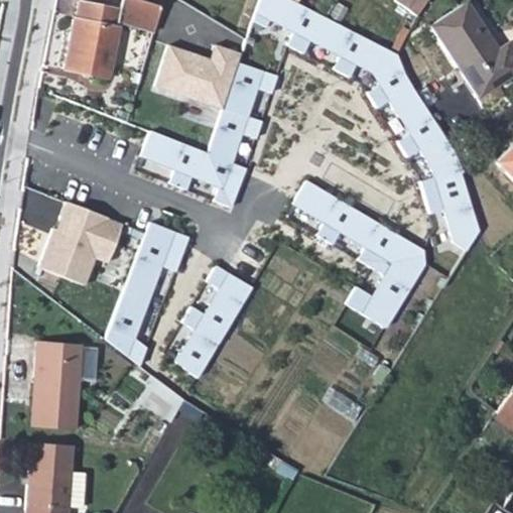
[(164,3),(152,0),(121,0),(121,7),(91,0),(82,0),(79,15),(76,15),(68,65),(112,74),(121,24),(157,28),(164,3)]
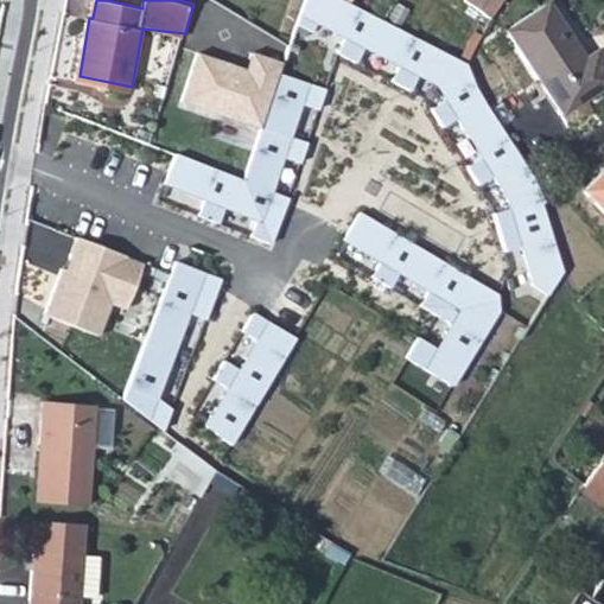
[(485,96),(468,65),(350,4),(342,0),(307,0),(297,23),(315,31),(318,23),(347,36),(339,52),(358,61),(364,48),(401,64),(394,80),(413,89),(420,74),(438,83),(447,97),(434,105),(445,122),(459,112),(485,96)]
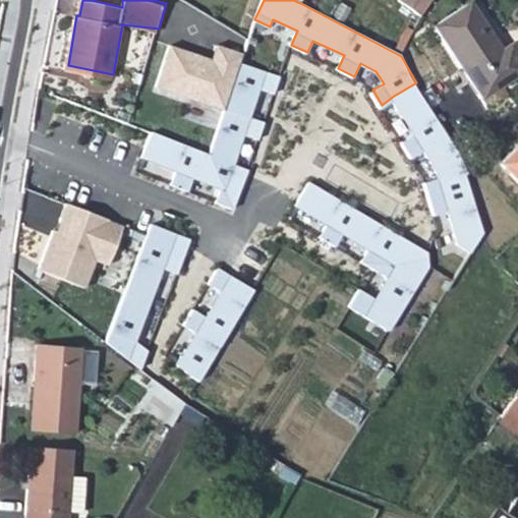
[(403,0),(418,10),(425,0),(403,0)]
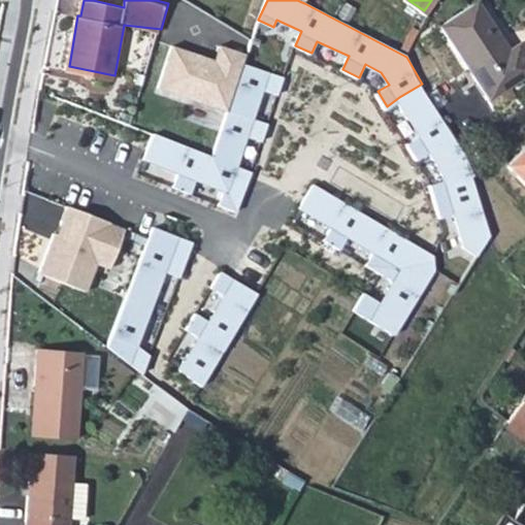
[(438,26),(488,103),(524,79),(524,48),(521,43),(507,52),(477,2),(438,26)]
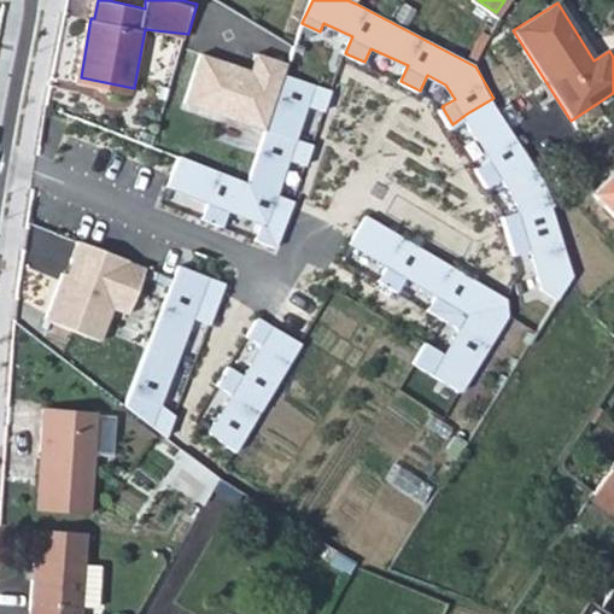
[(251,68),(203,52),(187,101),(265,126),(287,60),(257,51),(251,68)]
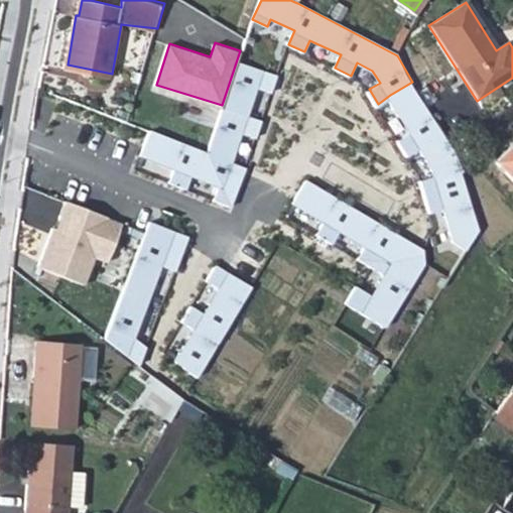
[(240,61),(208,152),(233,161),(244,131),(259,137),(265,121),(249,115),(258,89),(273,95),(280,76),(240,61)]
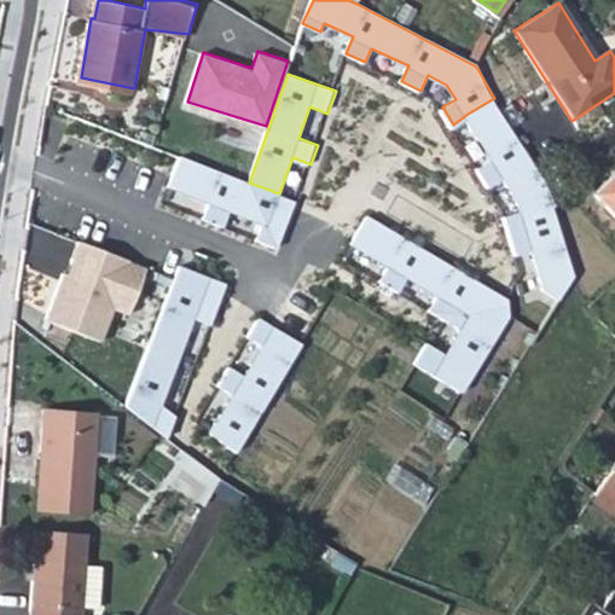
[(575,277),(555,204),(494,98),(468,114),(481,138),(473,143),(480,157),(489,151),(494,160),(481,168),(488,183),(503,173),(521,210),(505,216),(518,254),(532,250),(545,289),(561,299),(575,277)]
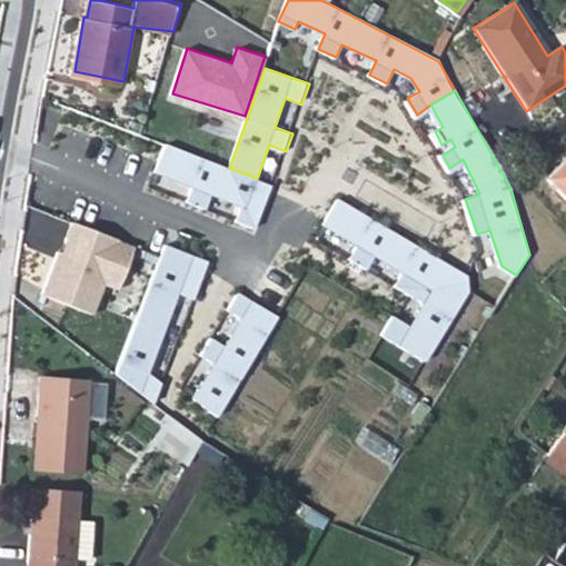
[(167,146),(156,175),(194,188),(188,202),(207,209),(212,192),(245,205),(239,221),(258,228),(275,184),(257,178),(229,168),(167,146)]
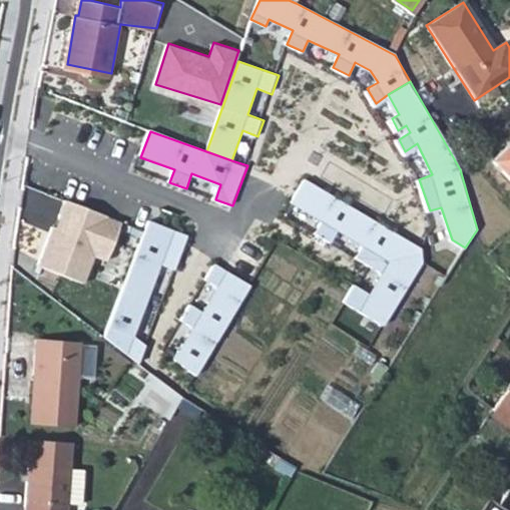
[(509,140),(492,155),(509,175),(509,140)]
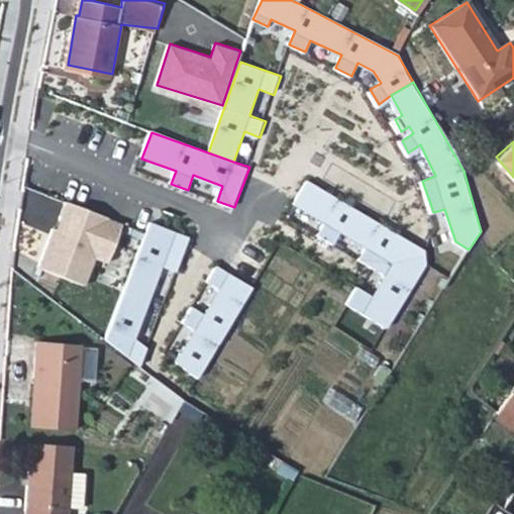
[(310,182),(297,204),(327,222),(319,235),(335,244),(343,231),(368,245),(361,259),(388,275),(375,297),(358,287),(349,303),(390,327),(426,265),(426,249),(310,182)]
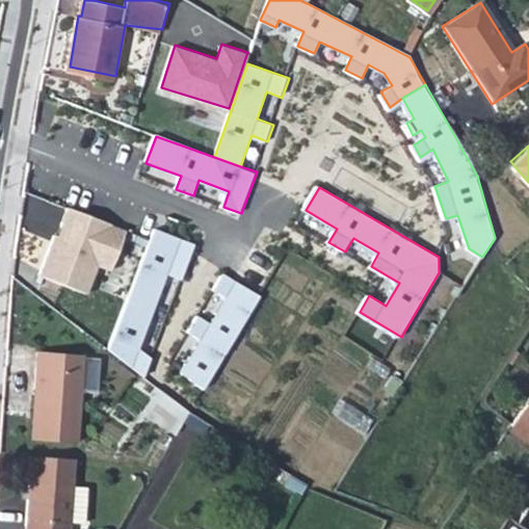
[(55,235),(40,274),(87,293),(99,264),(111,268),(127,231),(69,208),(57,236),(55,235)]
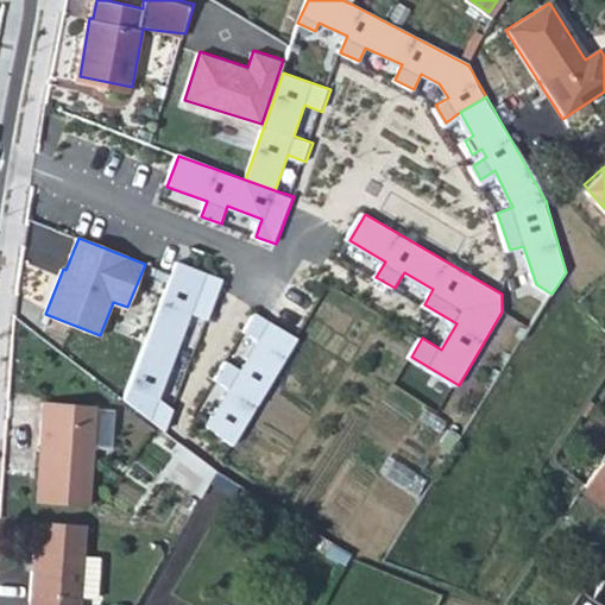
[(174,408),(161,399),(181,345),(189,348),(202,314),(208,316),(222,278),(176,262),(125,399),(165,430),(174,408)]
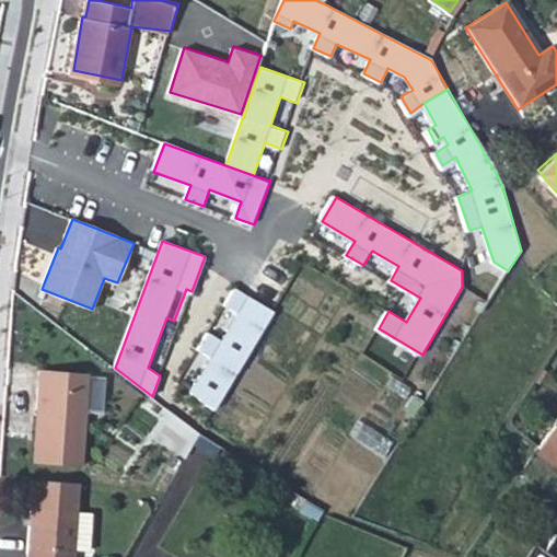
[(275,312),(236,289),(227,305),(240,312),(223,338),(211,332),(200,348),(212,356),(190,391),(216,406),(275,312)]
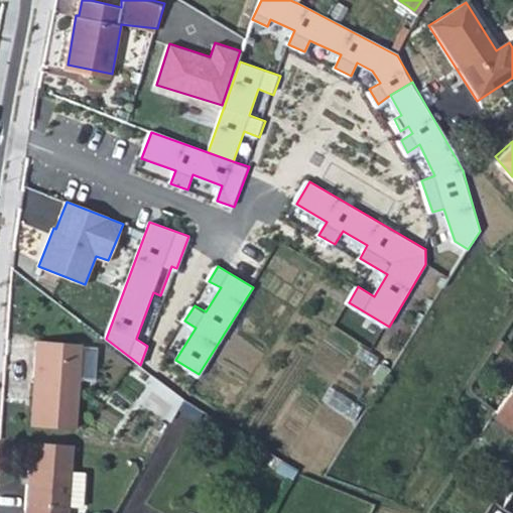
[(36,378),(34,427),(73,429),(78,347),(34,345),(33,378),(36,378)]
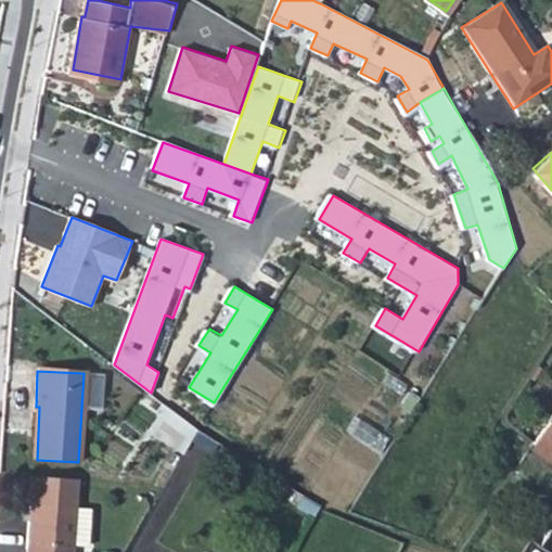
[(185,447),(201,421),(166,401),(151,426),(185,447)]
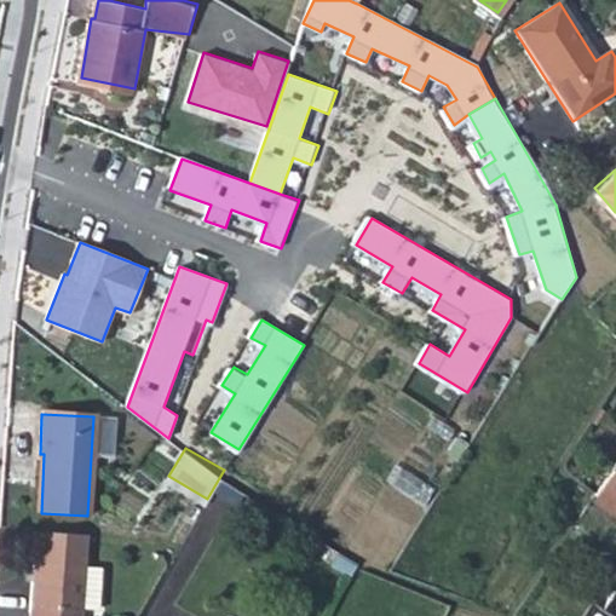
[(615,470),(611,467),(594,494),(610,506),(615,498),(615,470)]
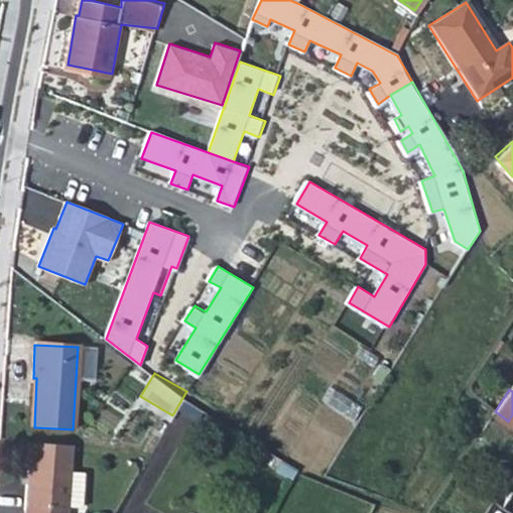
[(73,445),(31,443),(27,512),(69,512),(70,504),(84,505),(86,470),(72,469),(73,445)]
